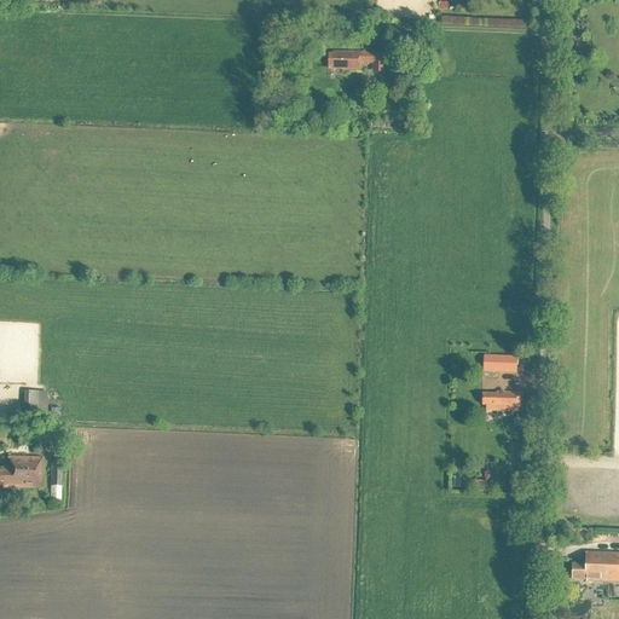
[(410,55),(411,40),(403,40),(394,40),(394,53),(401,53),(401,55),(410,55)]
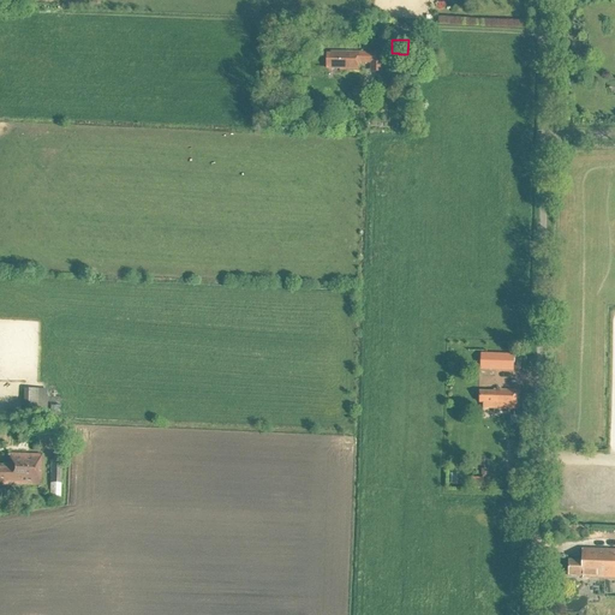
[(360,54),(330,53),(330,54),(327,54),(327,69),(340,70),(340,71),(359,71),(359,64),(370,64),(370,73),(382,73),(383,54),(372,54),(372,55),(360,55),(360,54)]
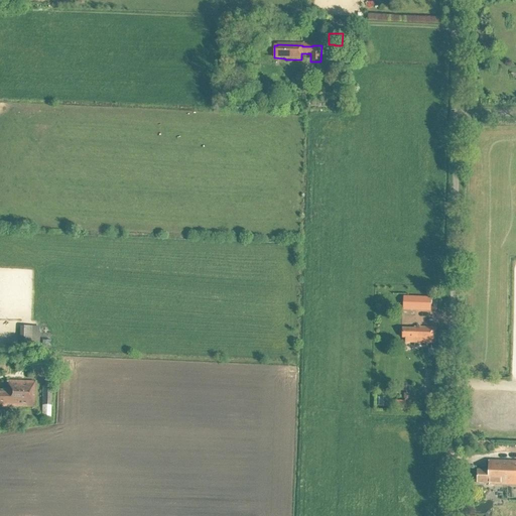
[(305,85),(306,76),(296,75),(295,85),(305,85)]
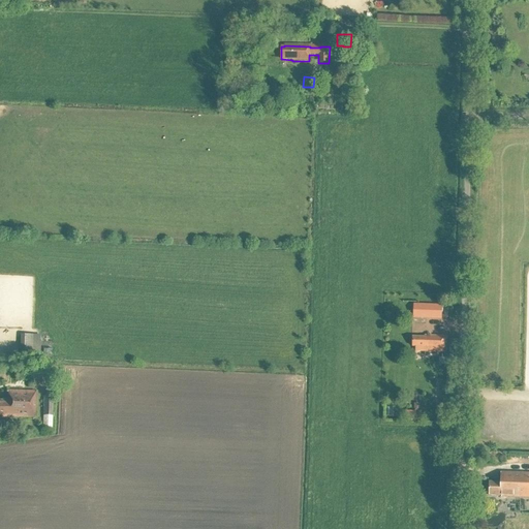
[(441,319),(442,305),(413,305),(413,318),(441,319)]
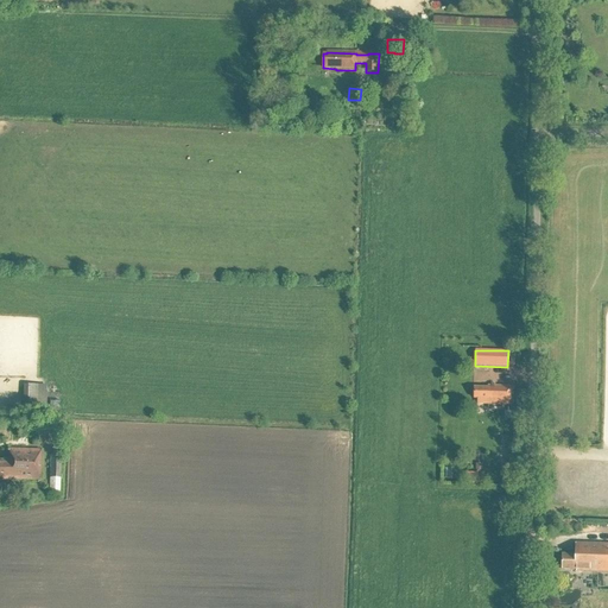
[(23,413),(37,415),(38,386),(24,386),(23,413)]
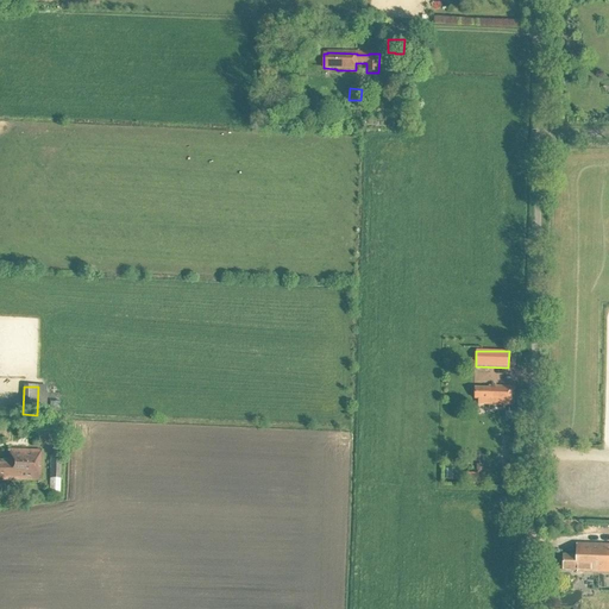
[(489,389),(475,388),(475,400),(478,400),(478,405),(512,407),(512,388),(489,387),(489,389)]
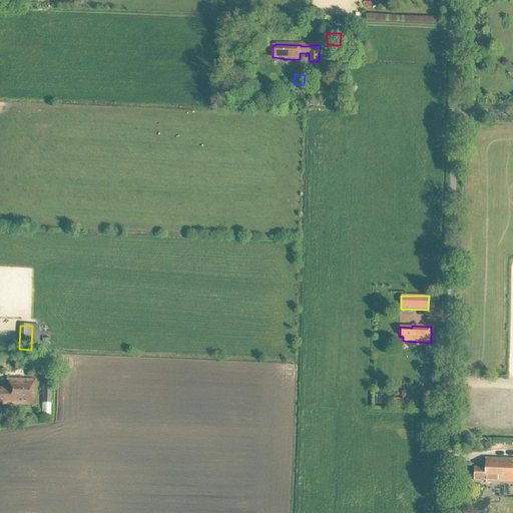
[(15,369),(28,369),(27,356),(15,357),(15,369)]
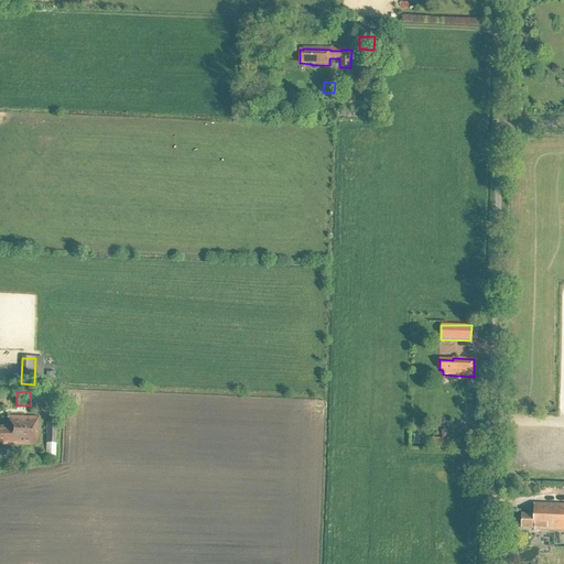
[(38,418),(8,416),(7,430),(0,429),(0,444),(36,446),(38,418)]
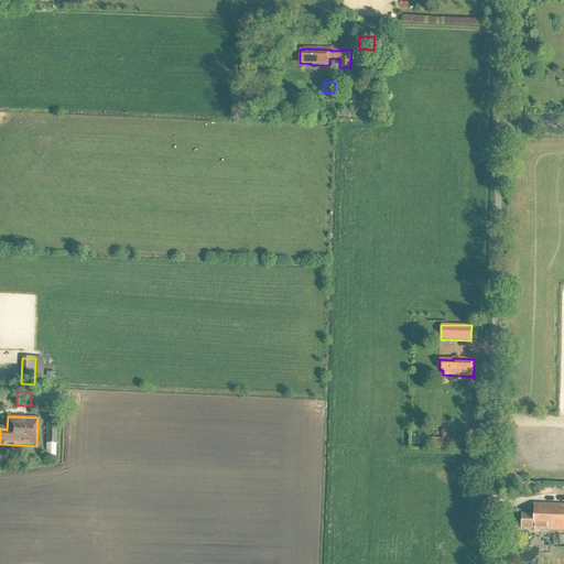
[(45,444),(55,444),(56,422),(46,422),(45,444)]
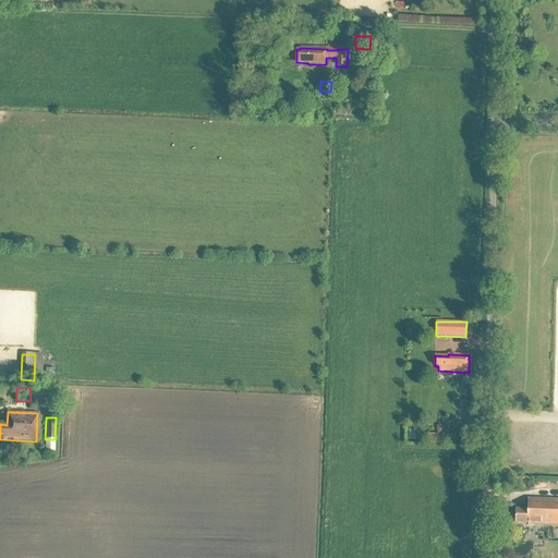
[(428,445),(438,445),(438,434),(427,434),(428,445)]
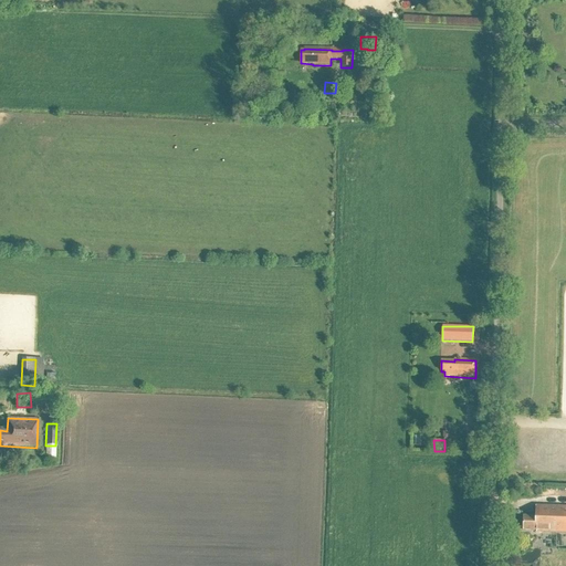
[(535,516),(523,516),(523,531),(536,531),(536,532),(565,533),(565,506),(536,506),(535,516)]
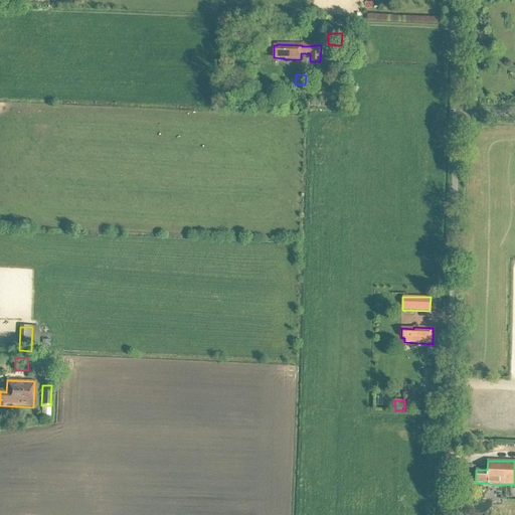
All buildings are outlined.
